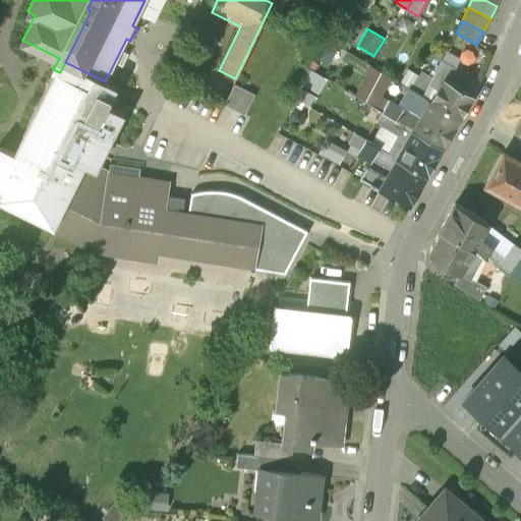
[(211,51),(195,44),(192,50),(207,58),(211,51)]
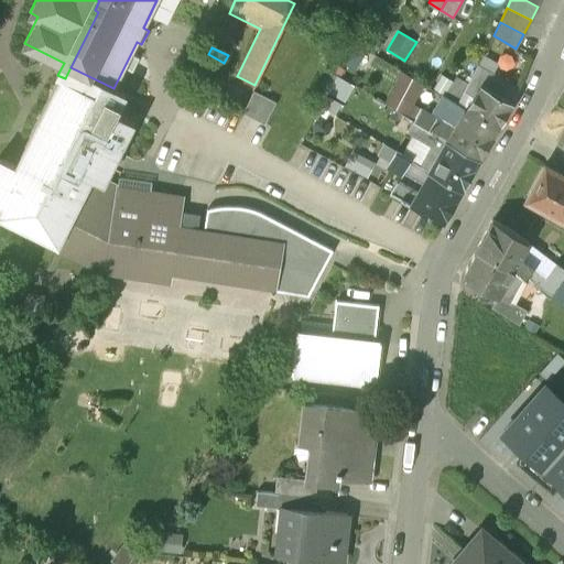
[(477,66),(474,73),(483,77),(487,71),(477,66)]
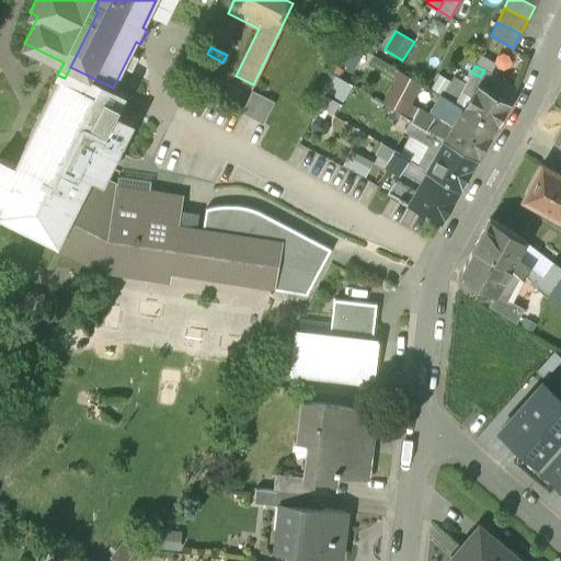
[(113,88),(70,67),(65,78),(59,76),(15,164),(25,169),(20,181),(14,178),(1,204),(0,206),(0,216),(59,245),(59,244),(58,243),(60,239),(61,239),(92,178),(103,183),(103,182),(133,123),(115,114),(125,93),(113,88)]
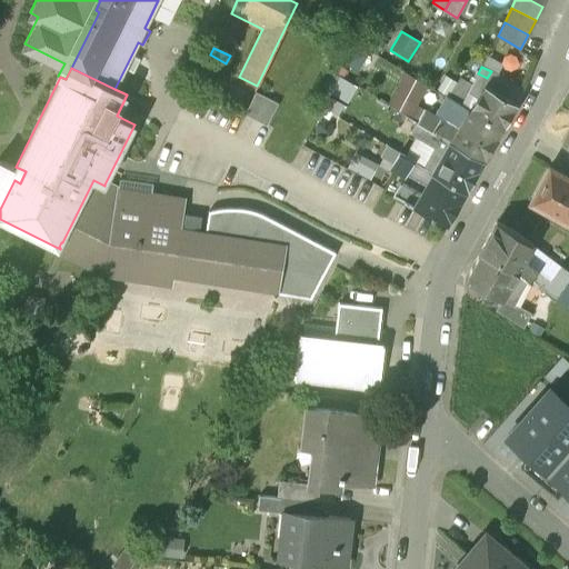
[(487,78),(478,73),(467,95),(477,100),(485,86),(486,86),(489,79),(487,78)]
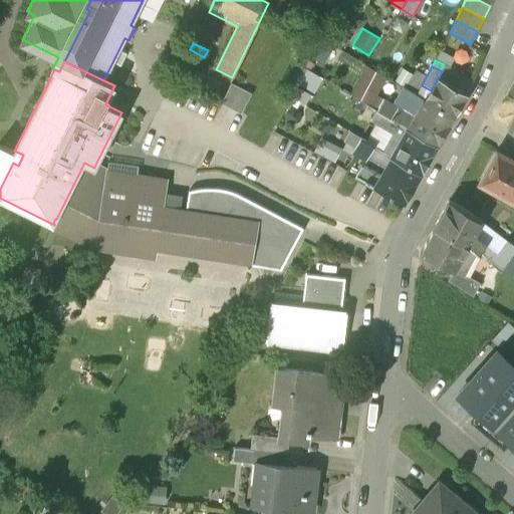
[(364,67),(356,84),(377,94),(386,77),(364,67)]
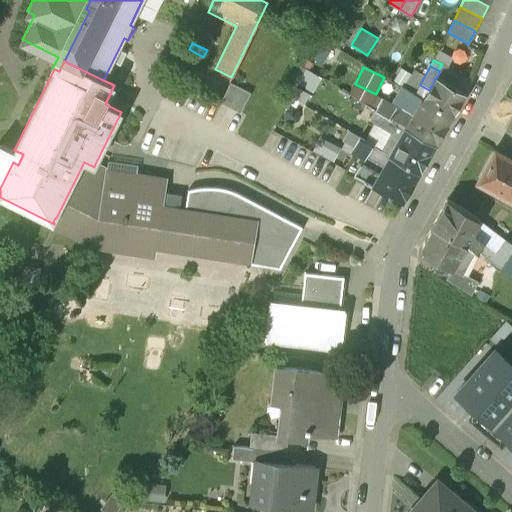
[(437,77),(436,77),(429,90),(424,99),(453,116),(466,94),(437,77)]
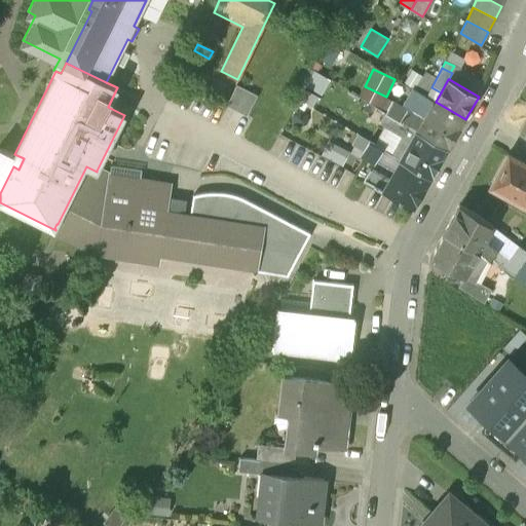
[(256,96),(236,85),(226,105),(246,115),(256,96)]
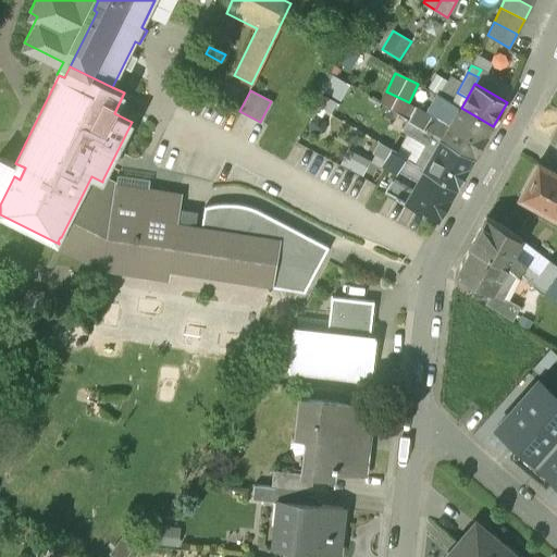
[(455,116),(460,107),(433,91),(429,101),(455,116)]
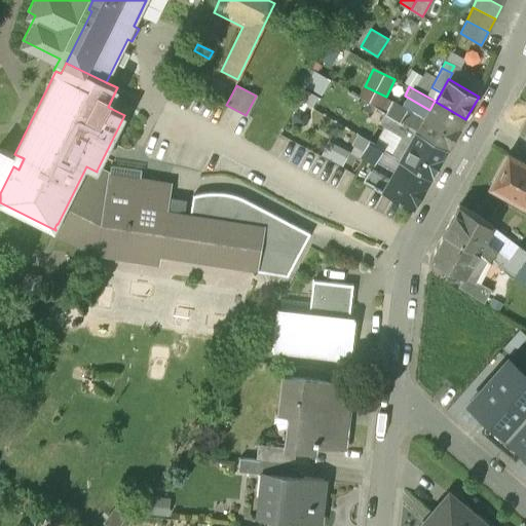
[(396,98),(392,103),(390,101),(385,111),(397,118),(400,119),(401,116),(408,105),(396,98)]
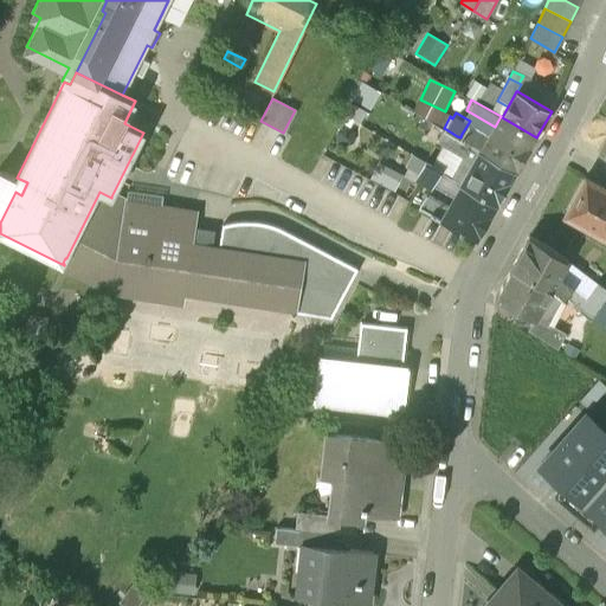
[(502,117),(501,116),(495,127),(482,148),(481,149),(516,171),(536,137),(502,117)]
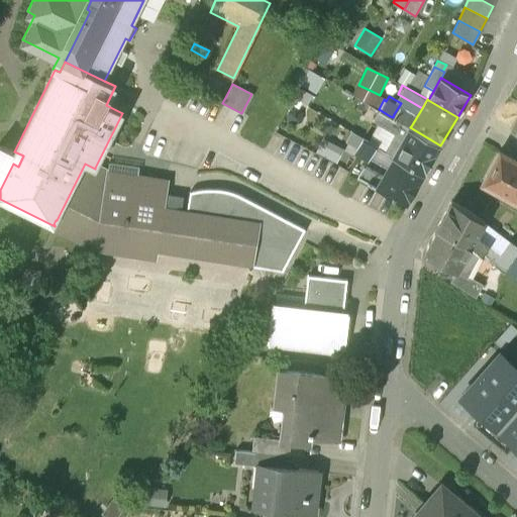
[(390,116),(379,109),(373,119),(384,126),(390,116)]
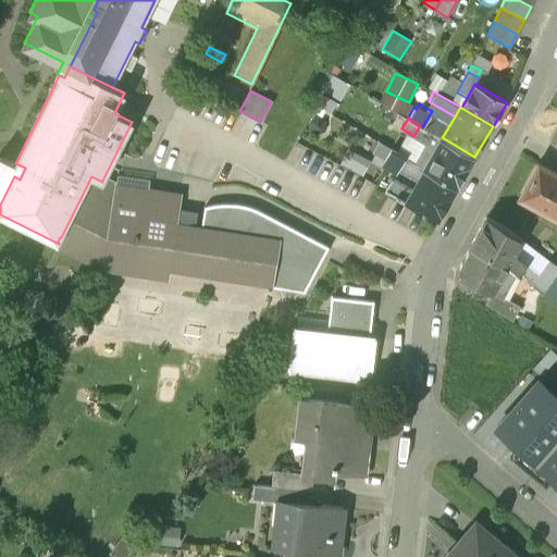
[(437,131),(424,123),(423,126),(442,137),(443,136),(436,133),(437,131)]
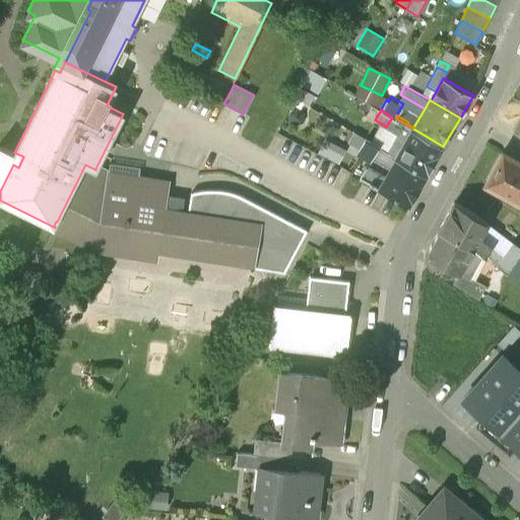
[(395,118),(392,117),(386,127),(398,134),(387,152),(395,157),(412,128),(395,118)]
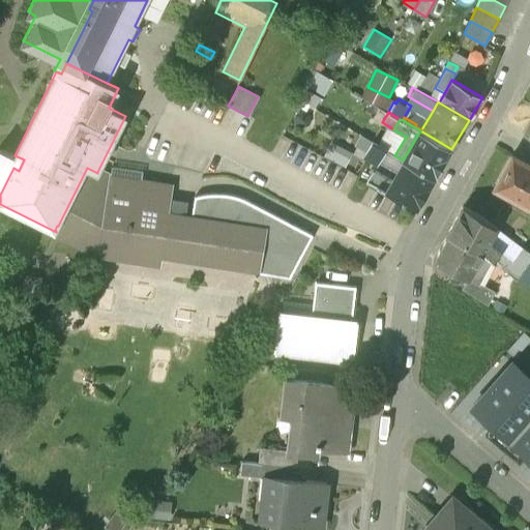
[(451,149),(420,130),(403,160),(435,179),(451,149)]
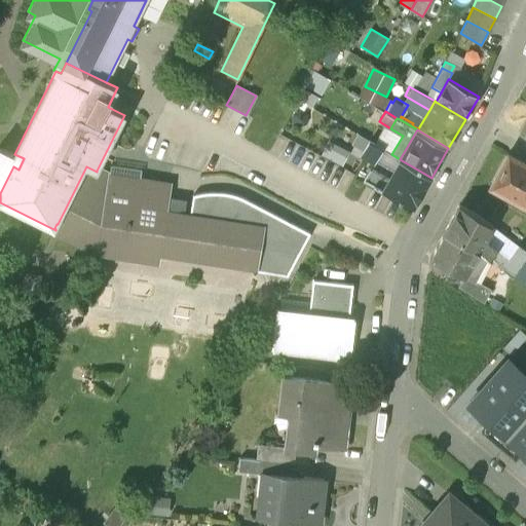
[(382,149),(368,141),(362,150),(364,151),(362,155),(374,162),(382,149)]
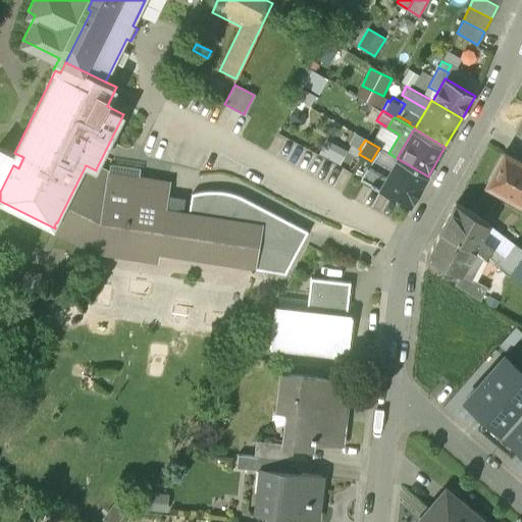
[(14,153),(0,146),(0,189),(1,190),(13,165),(18,168),(23,157),(14,153)]
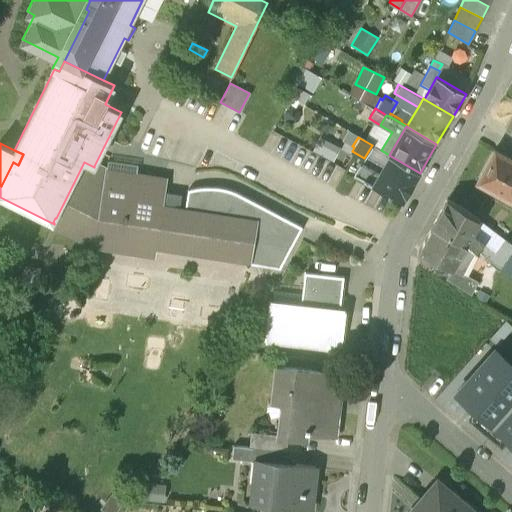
[(511,160),(494,150),(477,182),(511,200),(511,160)]
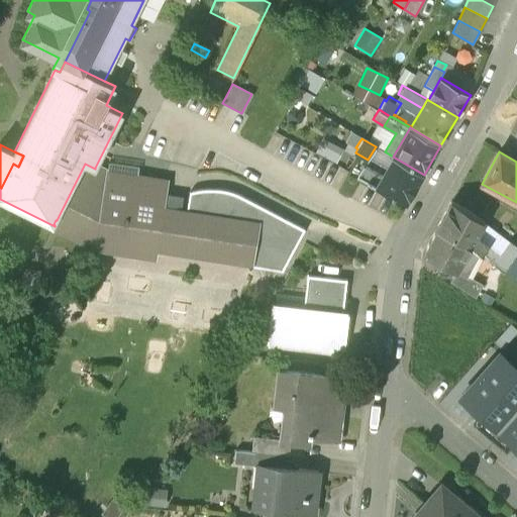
[(424,175),(393,157),(383,175),(376,187),(407,204),(424,175)]
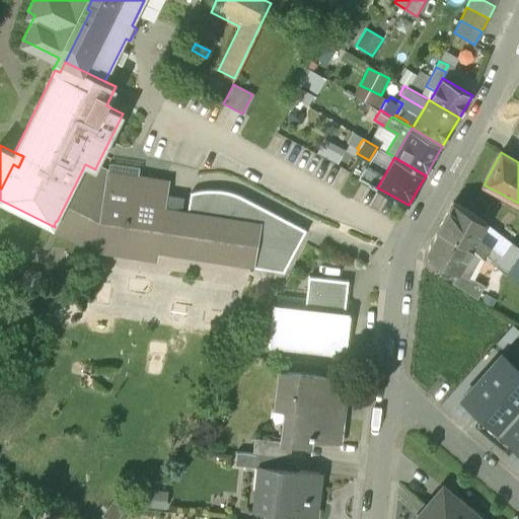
[(95,169),(85,164),(57,221),(56,221),(54,225),(55,226),(55,227),(96,247),(97,246),(107,174),(95,168),(95,169)]
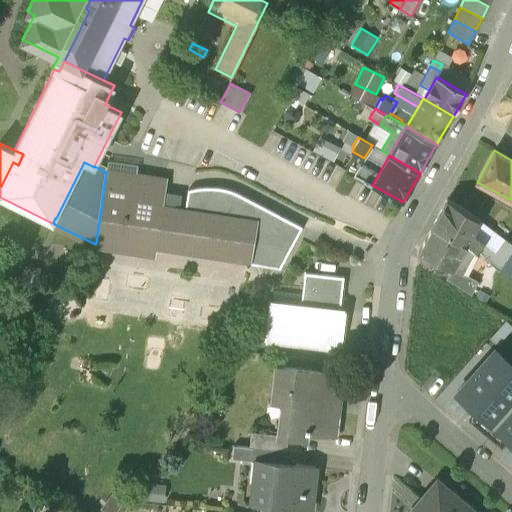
[(379,173),(360,162),(353,174),(372,185),(379,173)]
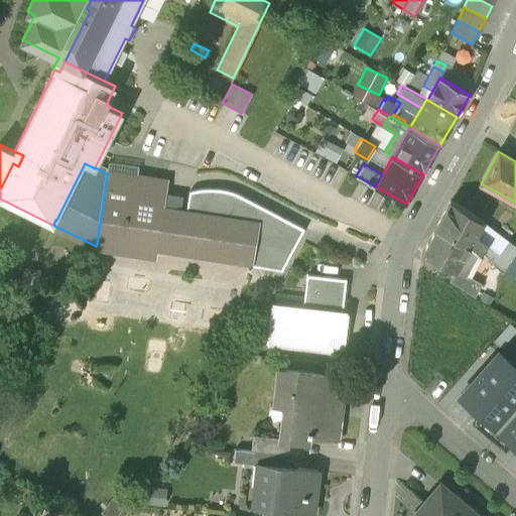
[(178,213),(163,210),(164,198),(167,180),(107,171),(107,173),(97,245),(156,257),(157,248),(252,263),(253,263),(259,225),(185,214),(178,213)]
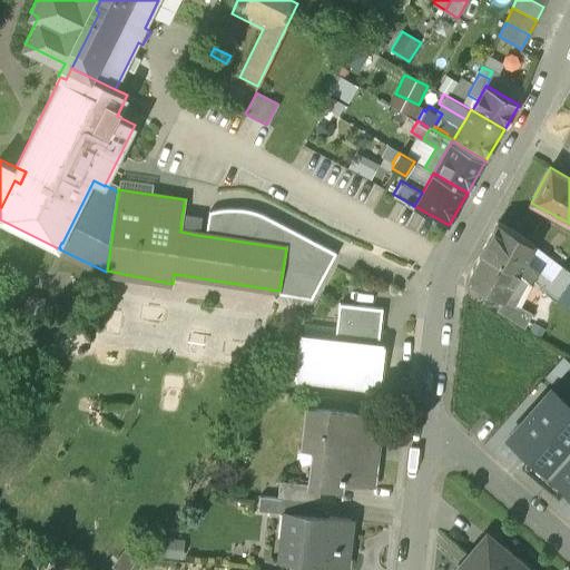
[(336,254),(266,217),(257,213),(247,210),(238,209),(228,209),(217,210),(209,213),(205,236),(286,248),(279,291),(278,291),(277,295),(312,301),(336,254)]
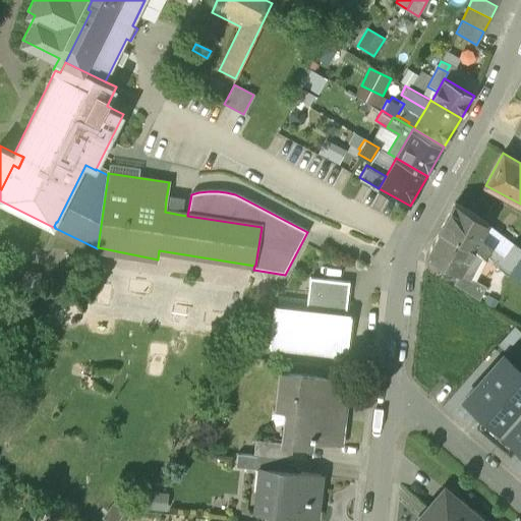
[(182,203),(166,199),(165,212),(180,215),(182,203)]
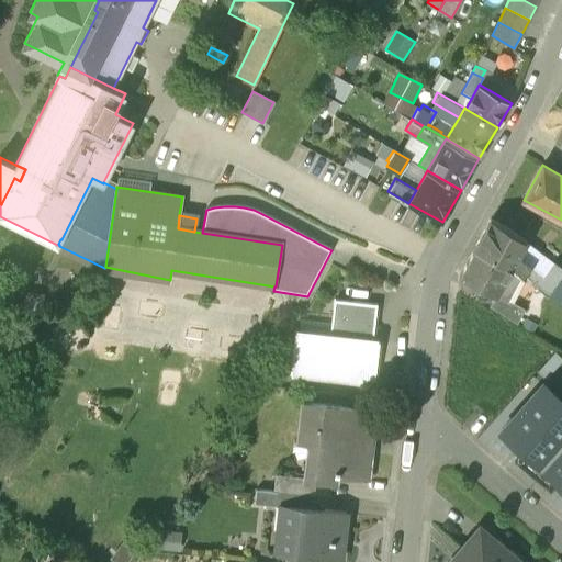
[(509,229),(491,218),(475,248),(512,268),(526,242),(509,229)]
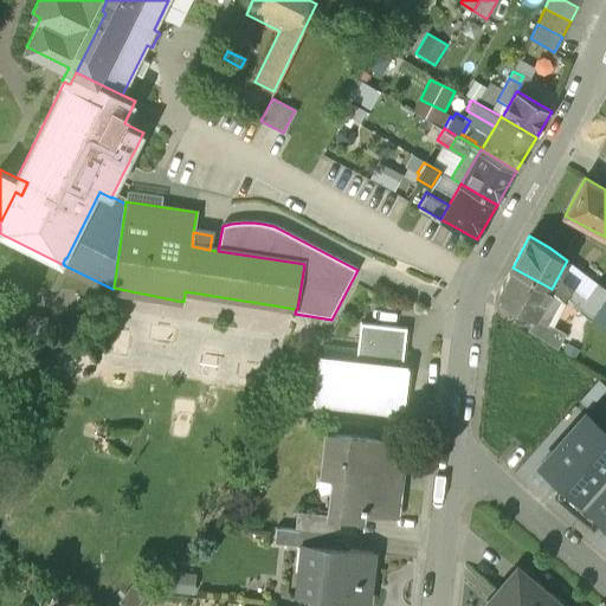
[(552,289),(513,268),(497,296),(535,317),(536,317),(552,289)]
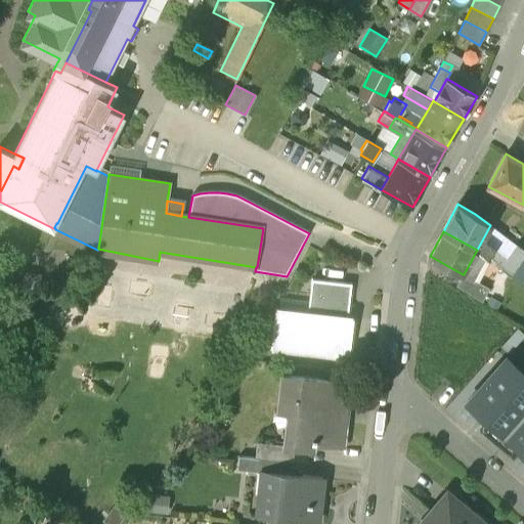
[(523,256),(523,250),(517,245),(499,267),(510,275),(523,256)]
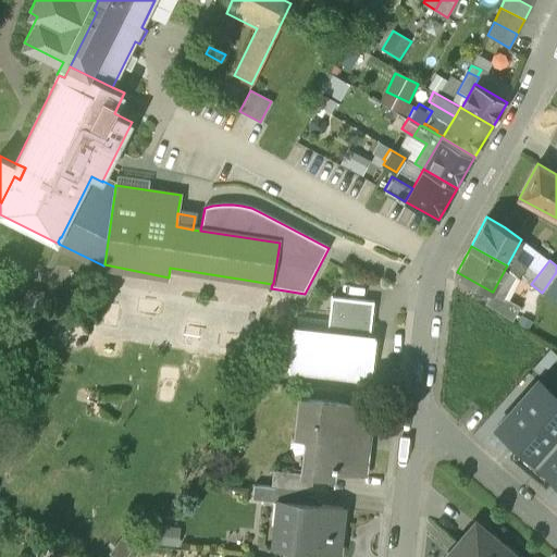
[(507,265),(493,292),(504,298),(505,297),(517,274),(507,265)]
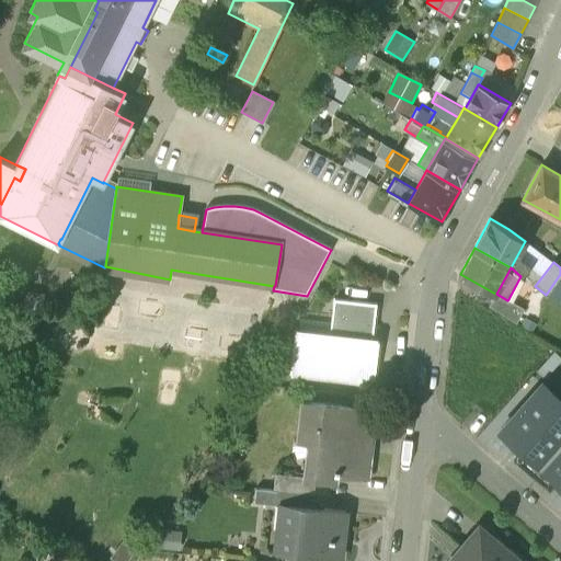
[(535,286),(529,283),(521,294),(536,307),(546,295),(535,286)]
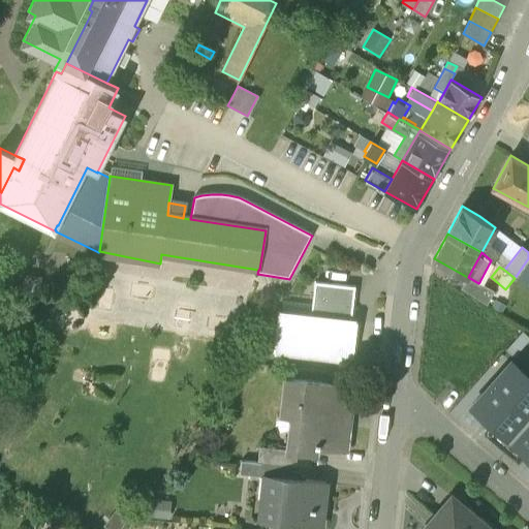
[(468,277),(467,277),(461,288),(487,305),(495,290),(479,282),(478,283),(468,277)]
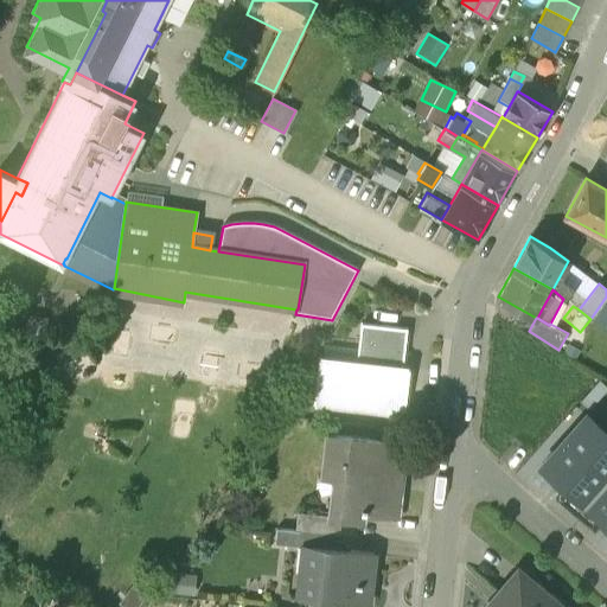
[(408,328),(360,323),(357,363),(403,368),(408,328)]
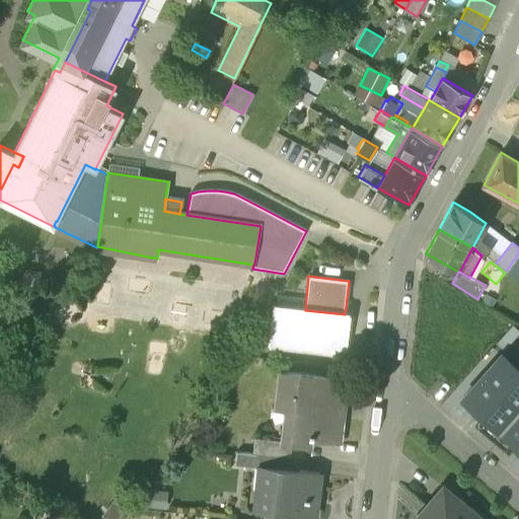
[(305,310),(273,306),(268,346),(346,355),(351,315),(345,314),(305,310)]
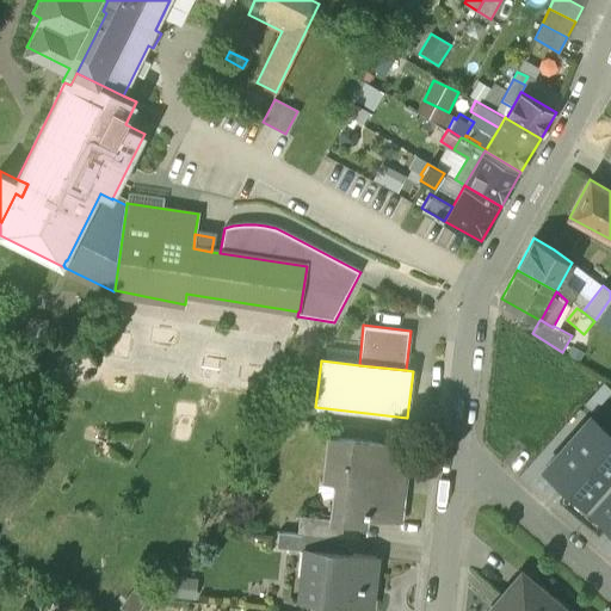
[(544,470),(588,510),(610,483),(610,438),(590,420),(544,470)]
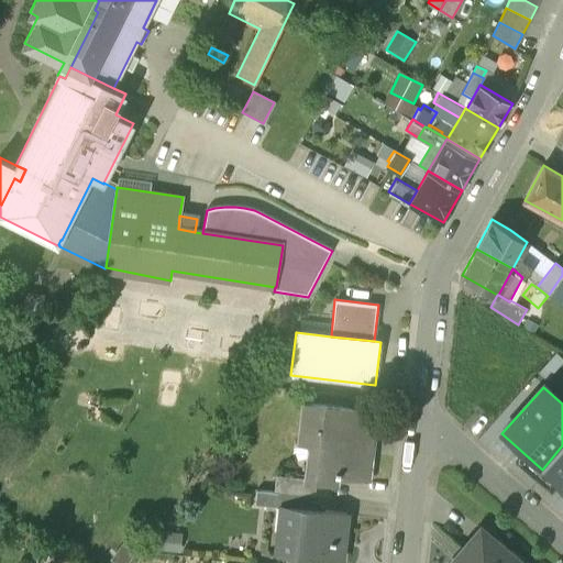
[(366,410),(304,403),(299,442),(318,444),(316,460),(308,459),(306,479),(306,481),(316,482),(335,484),(337,477),(368,482),(371,456),(361,455),(366,410)]
